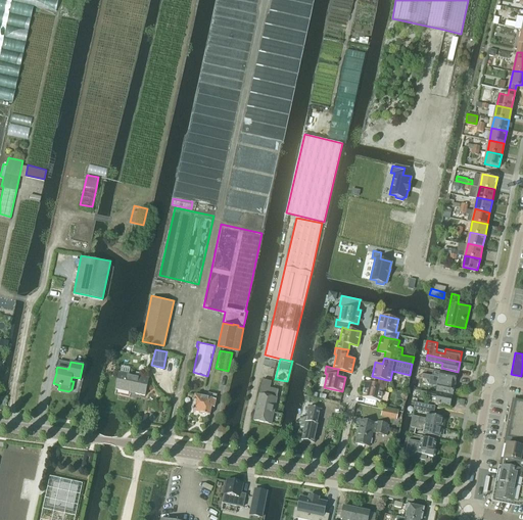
[(423,377),(455,383),(457,374),(440,370),(439,376),(424,372),(423,377)]
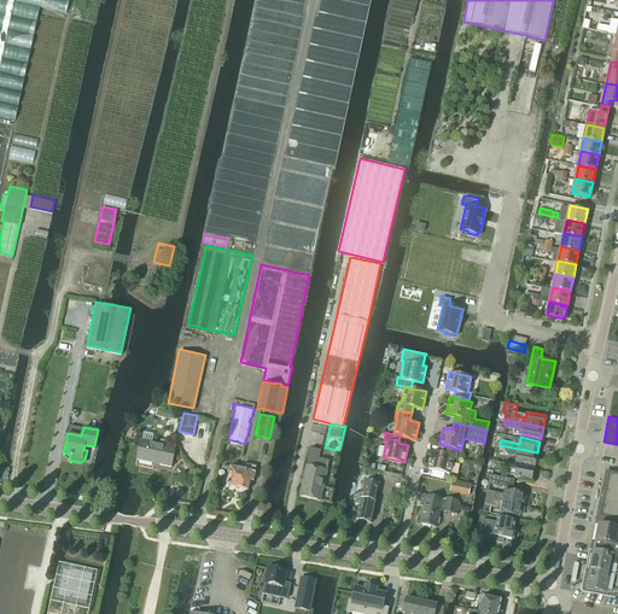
[(141,438),(136,457),(172,465),(175,445),(141,438)]
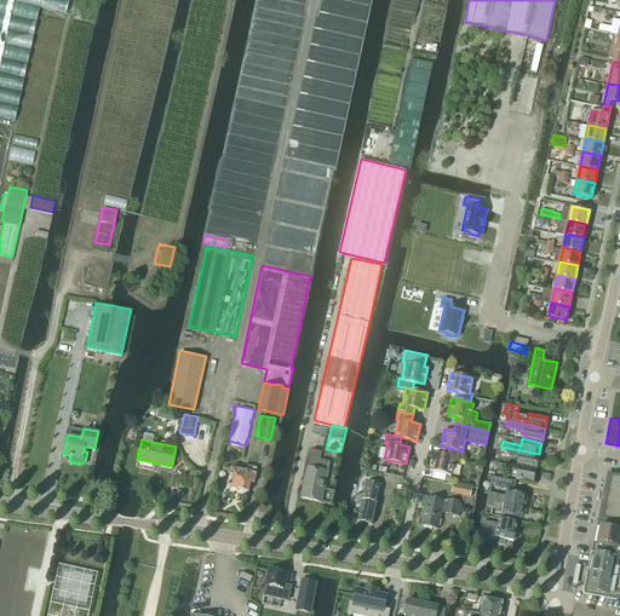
[(458,458),(459,450),(445,447),(441,445),(438,453),(434,452),(430,468),(452,473),(454,458),(458,458)]
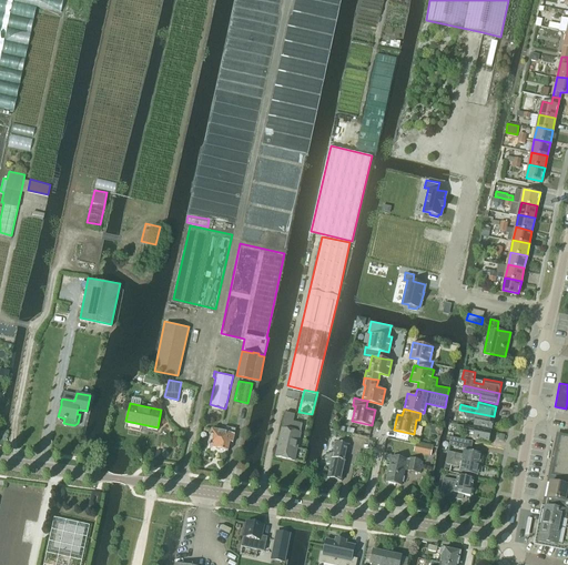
[(492,427),(494,416),(459,410),(458,414),(475,419),(474,424),(492,427)]
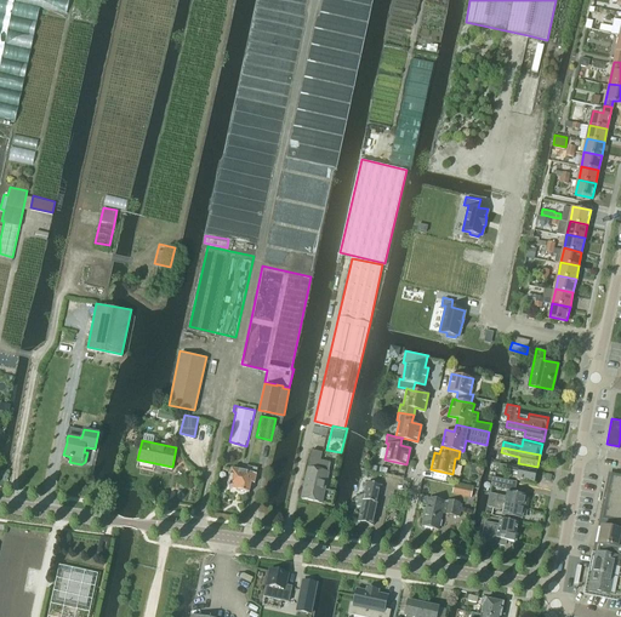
[(312,449),(302,496),(323,501),(330,462),(320,460),(322,451),(312,449)]
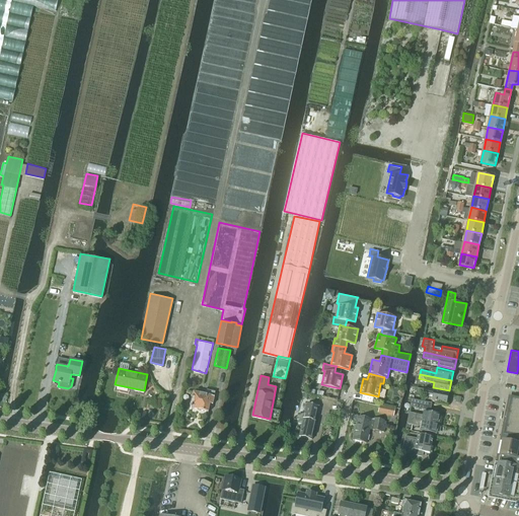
[(426,387),(418,386),(417,390),(433,394),(432,399),(447,402),(449,392),(426,387)]
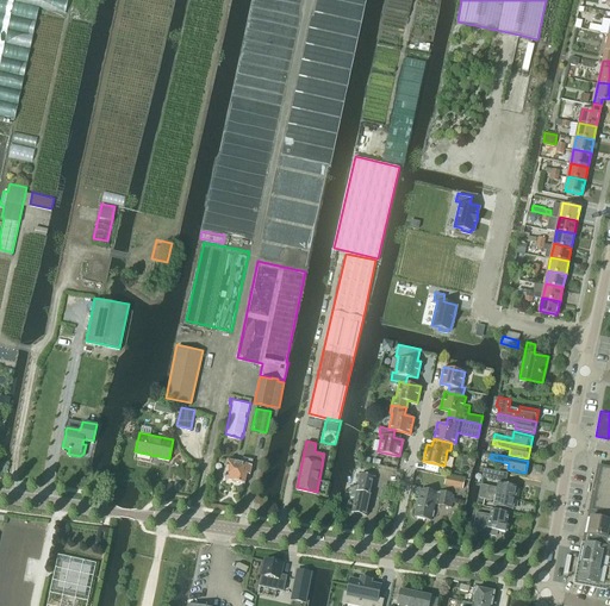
[(225,478),(246,482),(247,473),(250,473),(253,464),(251,464),(253,458),(243,456),(242,462),(232,460),(228,458),(224,476),(225,478)]
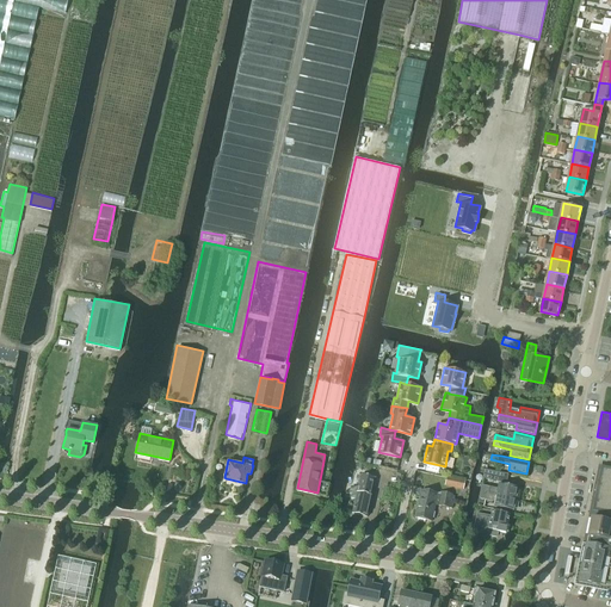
[(610,466),(602,465),(592,514),(593,514),(592,518),(610,521),(610,466)]
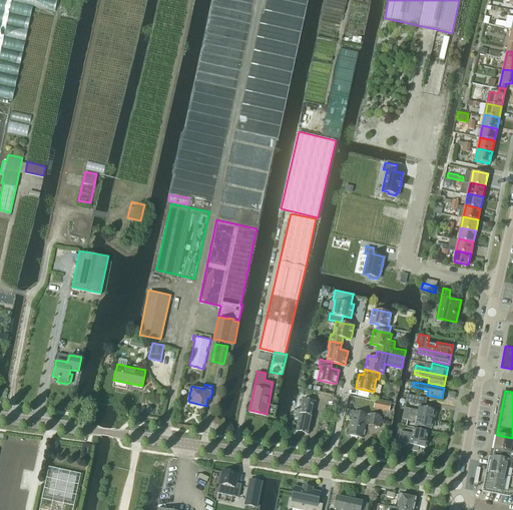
[(407,393),(406,400),(426,404),(427,397),(407,393)]
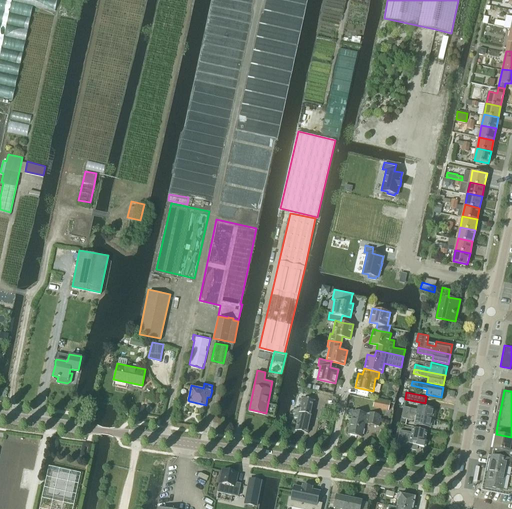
[(293,405),(291,415),(299,417),(296,429),(307,432),(315,399),(303,397),(301,407),(293,405)]
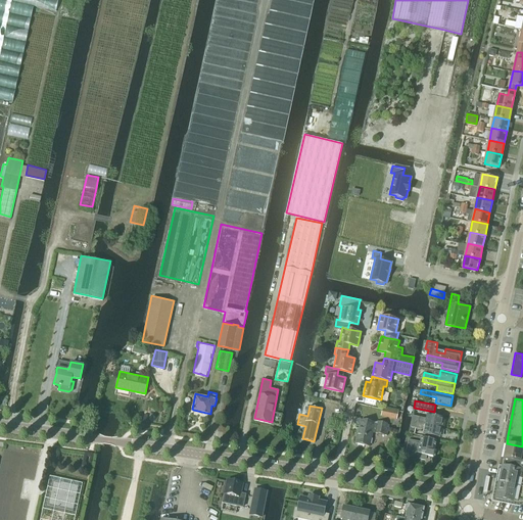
[(397,415),(396,417),(400,418),(401,411),(382,407),(381,412),(397,415)]
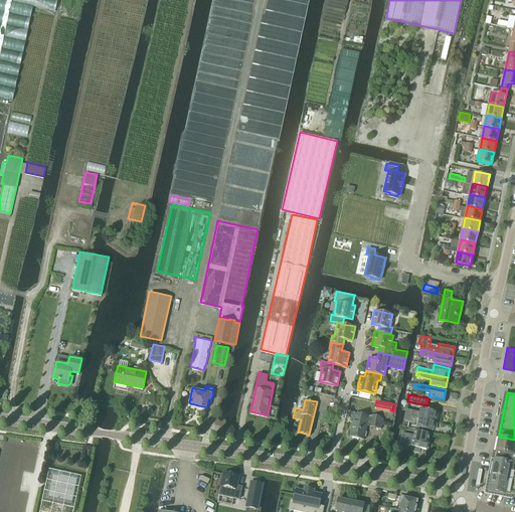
[(406,407),(404,413),(436,419),(438,410),(420,407),(419,410),(406,407)]
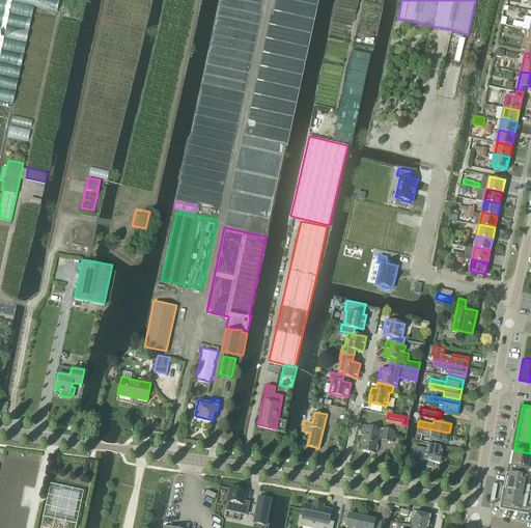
[(335,421),(332,433),(340,435),(343,422),(335,421)]
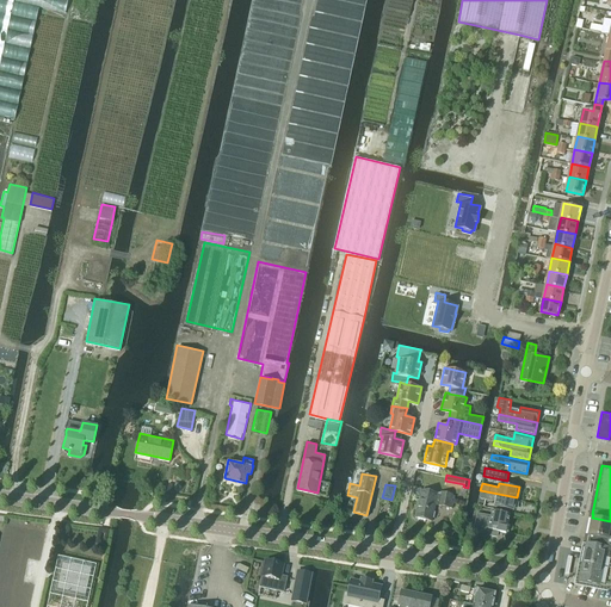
[(415,515),(431,519),(434,503),(450,507),(452,493),(440,490),(440,493),(421,488),(415,515)]
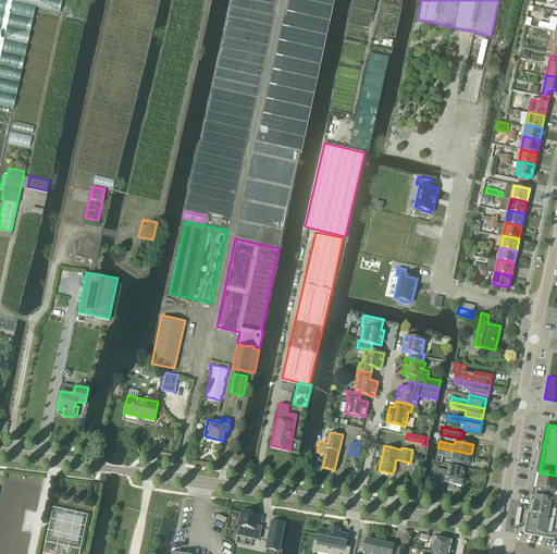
[(441,460),(442,455),(452,456),(450,460),(469,464),(471,454),(437,447),(436,453),(435,459),(441,460)]
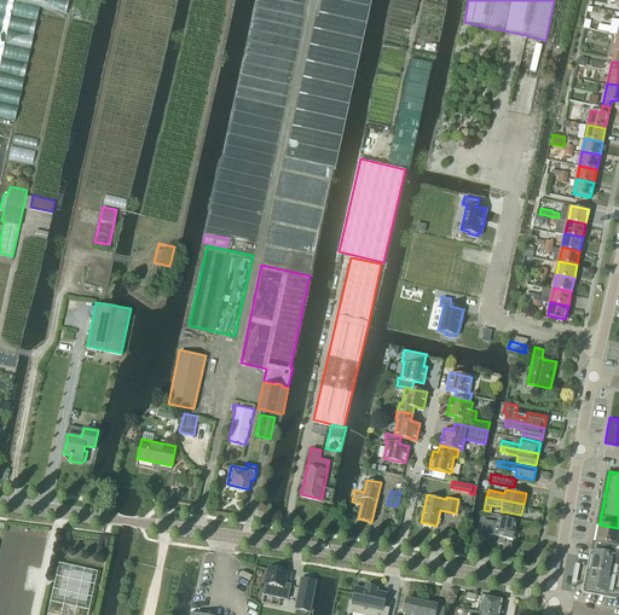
[(503,543),(504,537),(513,538),(516,520),(498,516),(497,522),(491,521),(491,520),(484,518),(480,537),(489,538),(487,539),(503,543)]
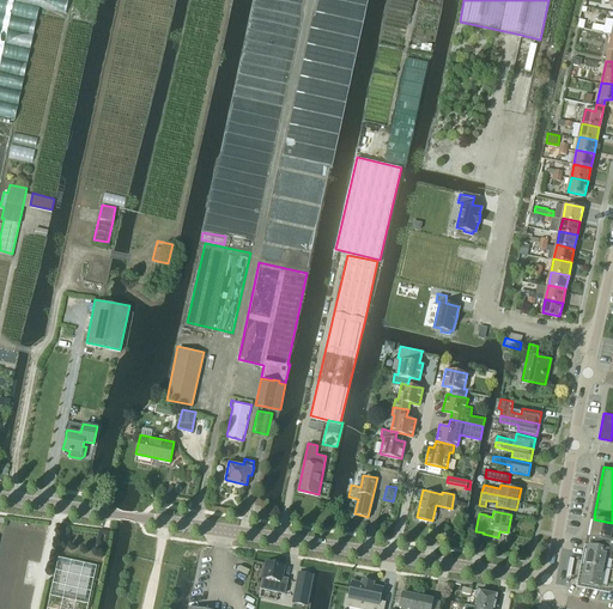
[(593,519),(589,537),(592,537),(590,544),(612,548),(612,523),(594,519),(593,519)]
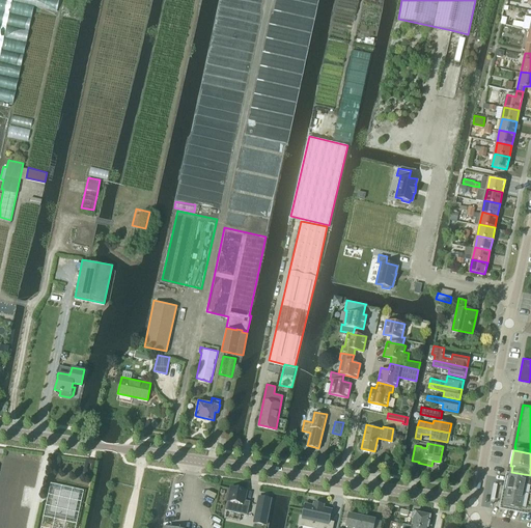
[(509,472),(506,489),(530,493),(530,475),(511,472),(511,473),(509,472)]
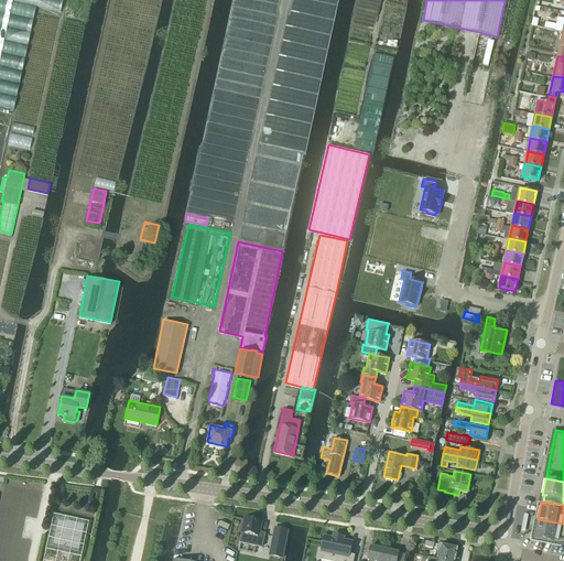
[(54,513),(46,548),(82,556),(89,520),(54,513)]
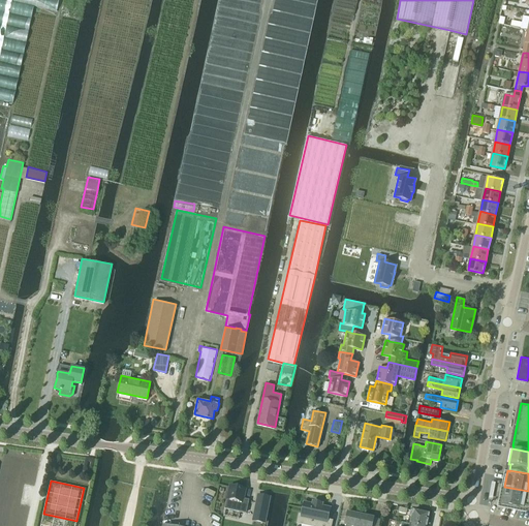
[(230,485),(225,506),(245,512),(248,499),(243,497),(245,488),(230,485)]
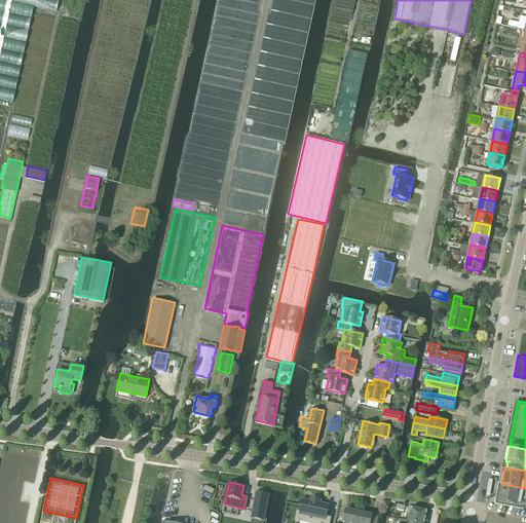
[(525,488),(501,484),(498,500),(523,506),(525,506),(525,488)]
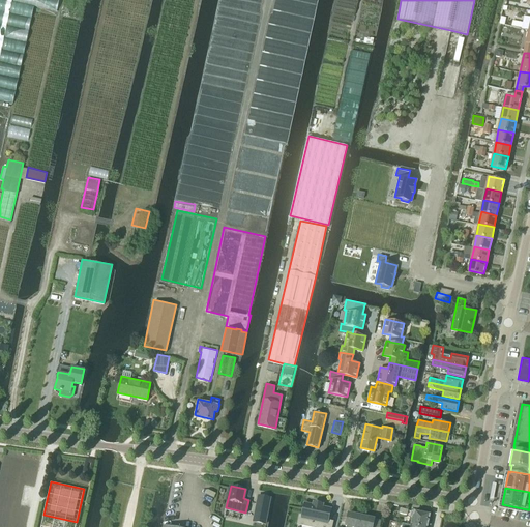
[(258,494),(253,520),(265,522),(270,497),(258,494)]
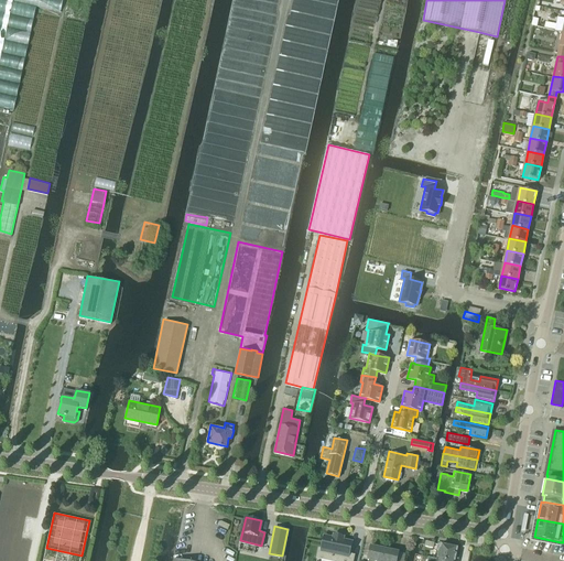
[(318,547),(316,557),(322,558),(322,557),(336,560),(338,560),(337,560),(351,560),(354,557),(348,556),(349,552),(351,540),(343,538),(344,536),(340,536),(336,535),(334,533),(333,537),(324,535),(321,547),(321,548),(318,547)]
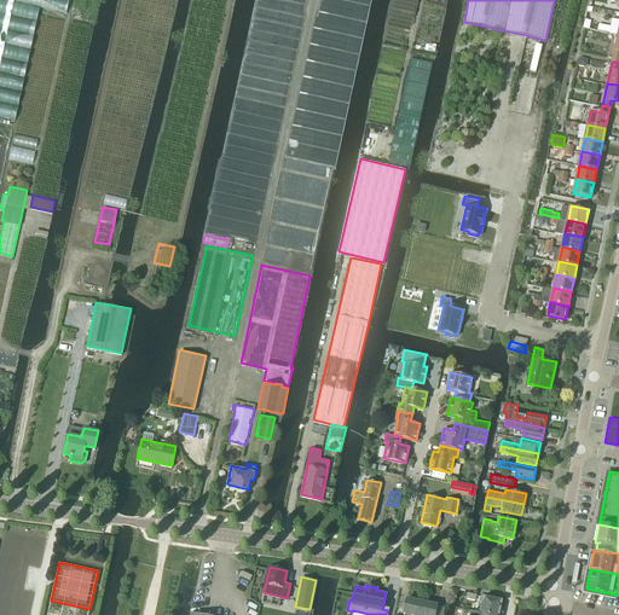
[(481,602),(480,610),(499,614),(502,613),(503,609),(502,607),(503,599),(481,596),(480,602),(481,602)]
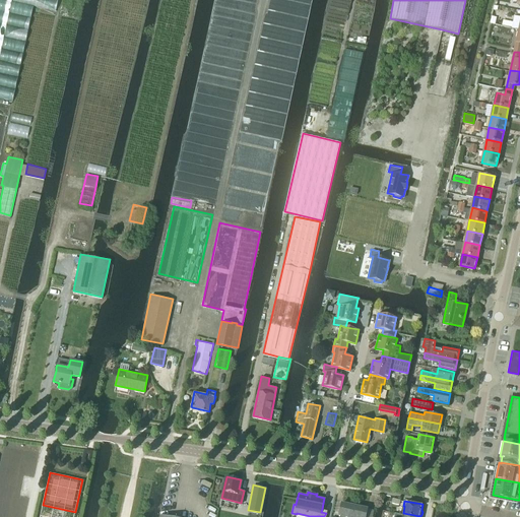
[(341,502),(339,515),(346,516),(345,516),(365,516),(368,508),(341,502)]
